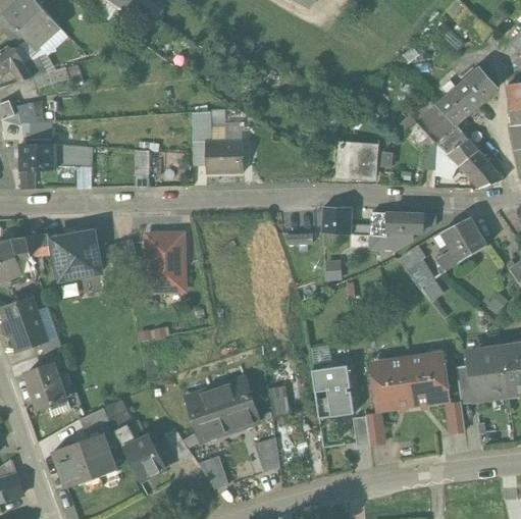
[(59,26),(36,0),(18,0),(3,13),(24,38),(28,35),(38,45),(59,26)]
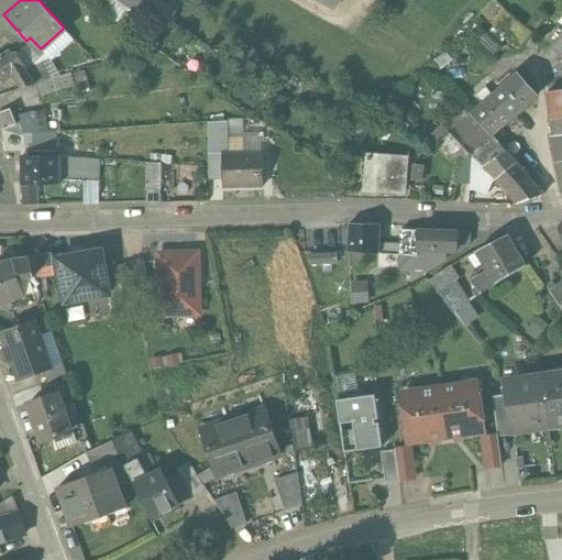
[(119,23),(128,11),(112,0),(110,0),(102,10),(119,23)]
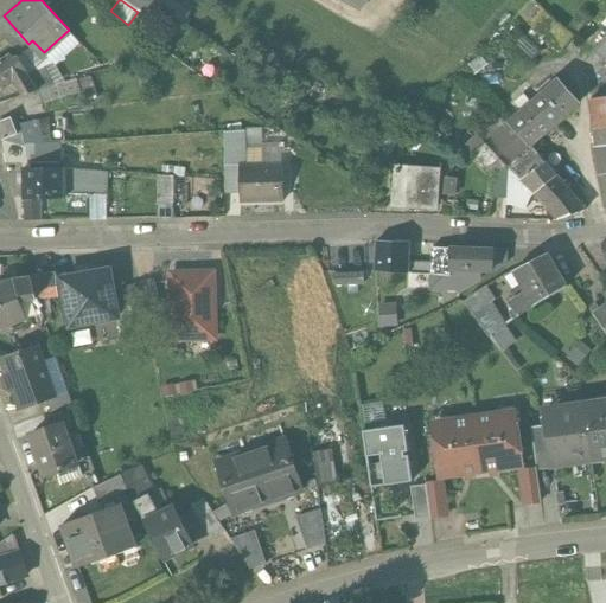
[(167,1),(166,0),(146,0),(161,11),(167,1)]
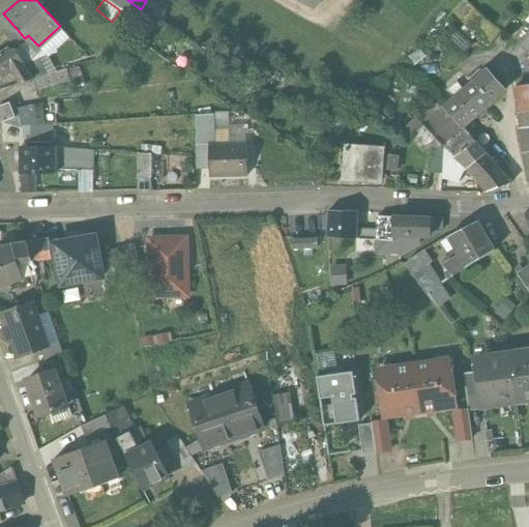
[(499,31),(467,2),(458,12),(465,24),(469,28),(464,34),(472,40),(477,34),(489,45),(499,31)]
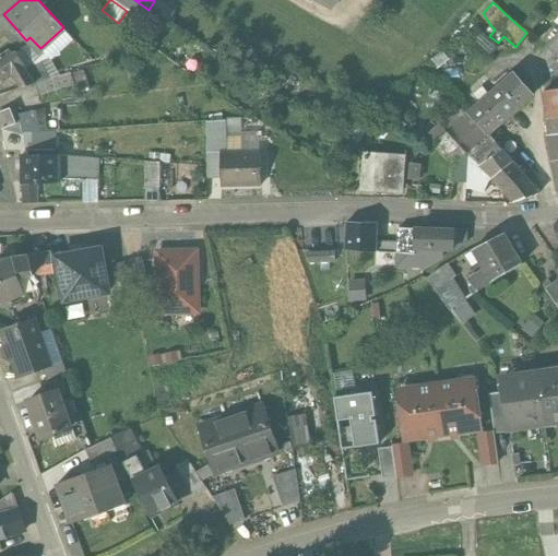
[(557,11),(541,32),(549,40),(557,30),(557,11)]
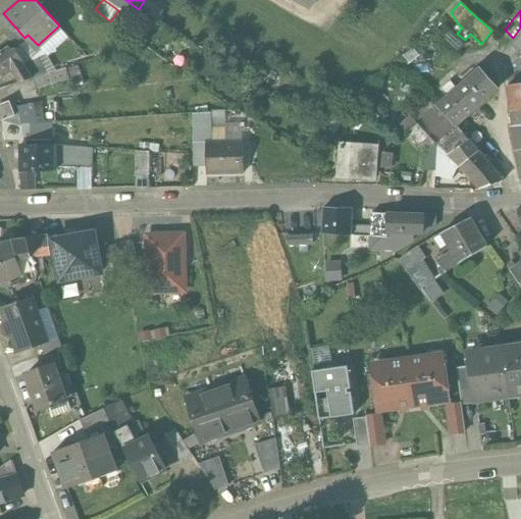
[(29,53),(38,45),(28,35),(24,38),(3,13),(0,16),(0,28),(16,47),(21,45),(29,53)]
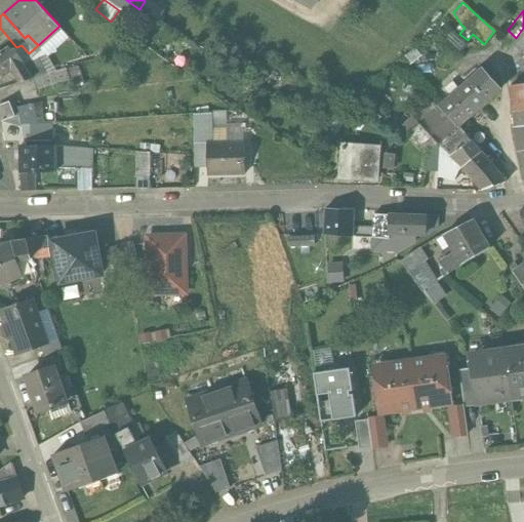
[(466,42),(447,26),(434,41),(453,57),(466,42)]
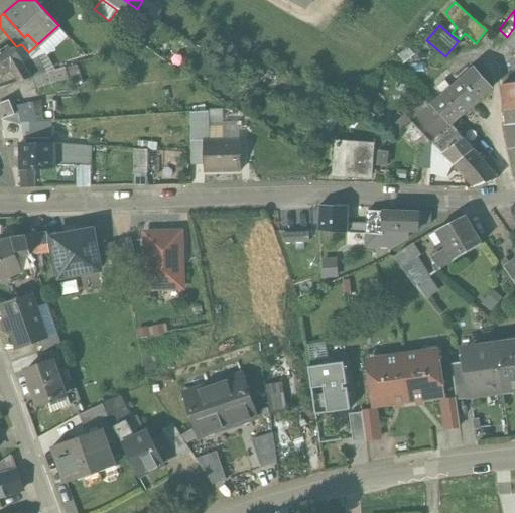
[(514,50),(514,27),(507,37),(502,43),(514,53),(514,50)]
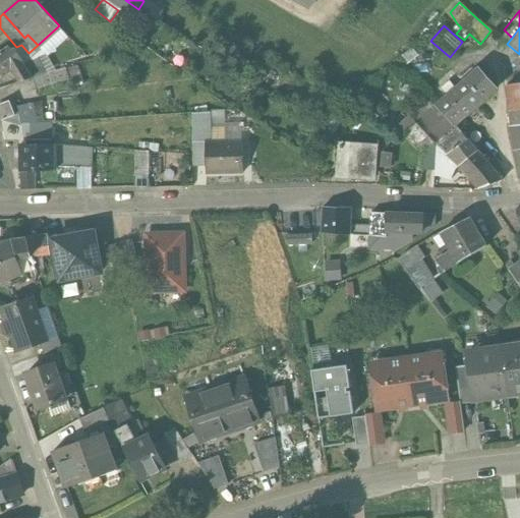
[(0,73),(9,68),(11,72),(24,64),(14,48),(10,49),(8,45),(0,49),(0,73)]
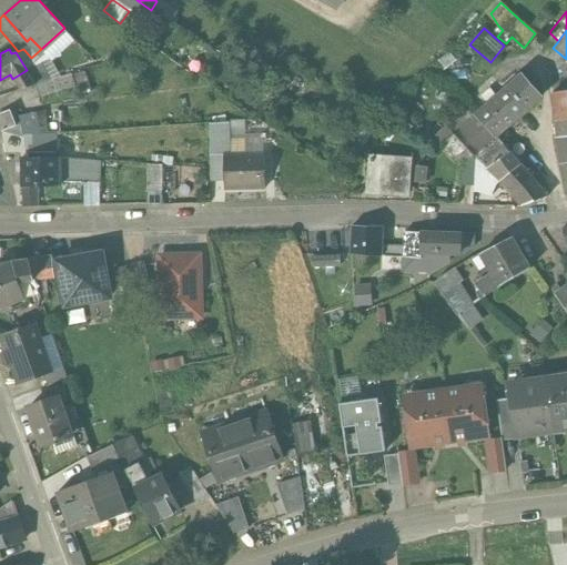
[(18,51),(16,52),(27,70),(36,83),(50,78),(31,58),(23,49),(18,51)]
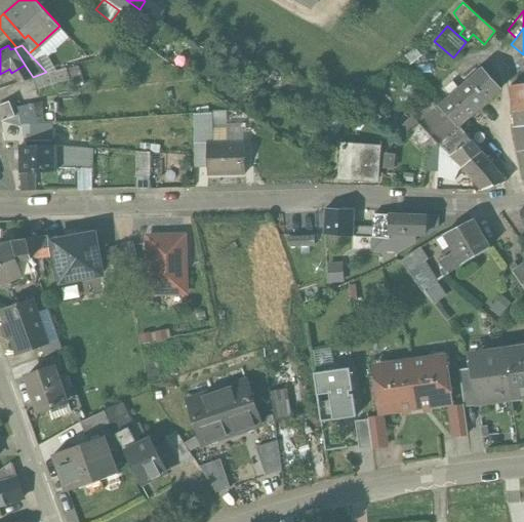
[(84,83),(78,63),(68,66),(73,86),(84,83)]
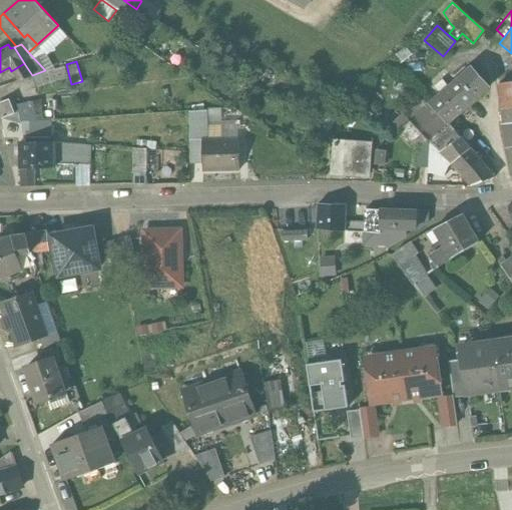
[(24,63),(11,71),(16,79),(32,75),(24,63)]
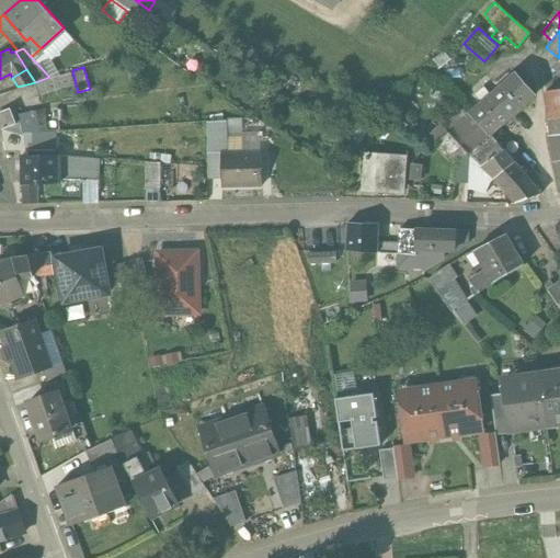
[(49,77),(35,82),(38,94),(72,83),(68,71),(49,77)]
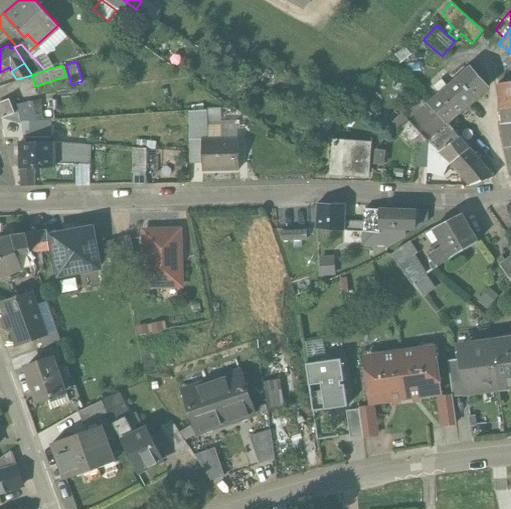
[(484,88),(467,68),(452,80),(469,100),(484,88)]
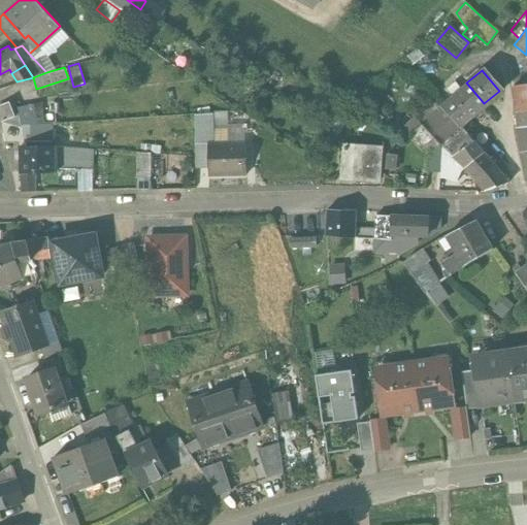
[(484,103),(466,83),(460,89),(455,81),(448,88),(453,95),(450,97),(468,118),(484,103)]
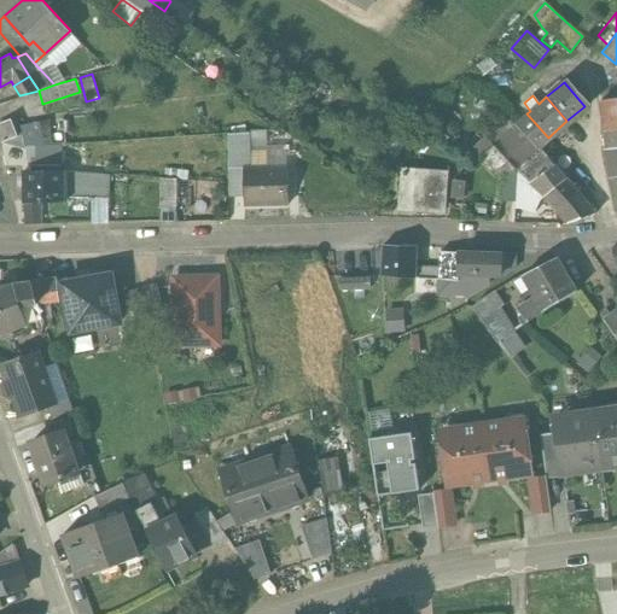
[(616,95),(599,100),(603,130),(616,127),(616,95)]
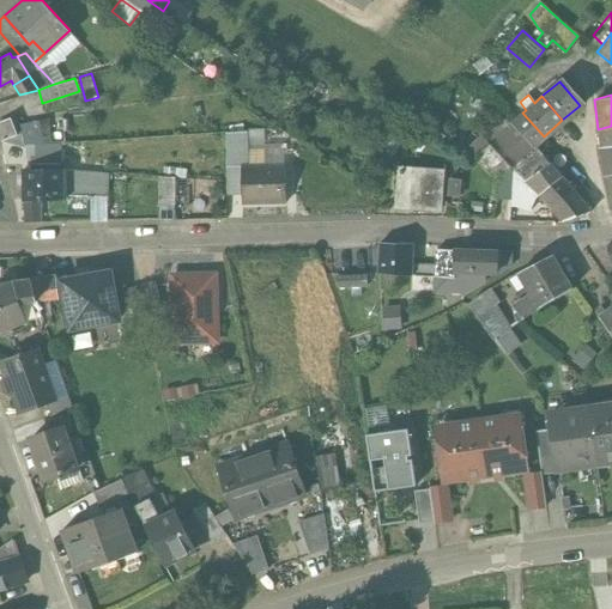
[(544,136),(522,113),(509,123),(509,125),(529,148),(544,136)]
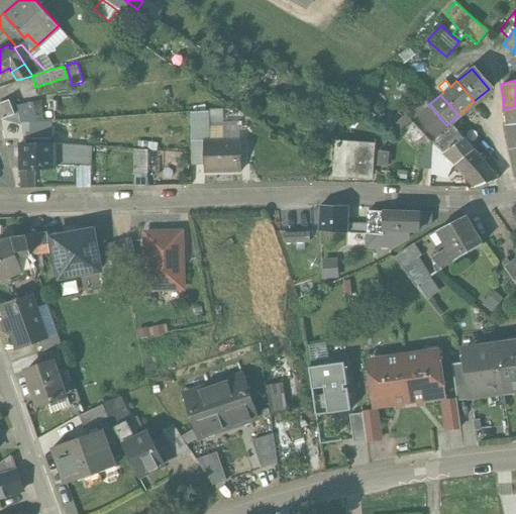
[(38,100),(14,103),(10,105),(8,99),(0,102),(0,116),(20,122),(28,122),(41,121),(38,100)]
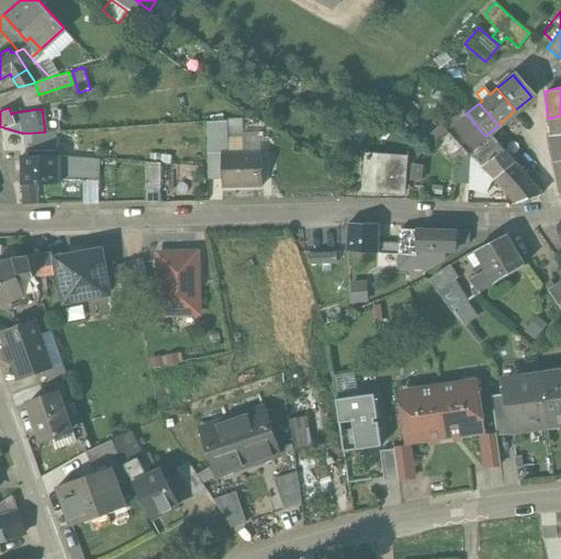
[(485,136),(467,114),(448,131),(461,145),(467,152),(485,136)]
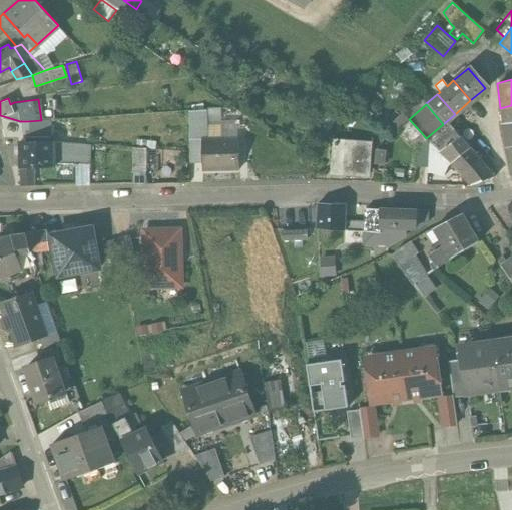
[(511,105),(500,108),(502,124),(511,121),(511,105)]
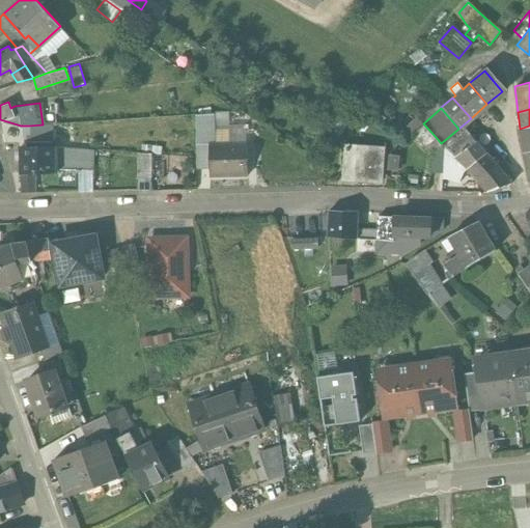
[(208,142),(215,142),(214,120),(228,118),(228,111),(195,113),(195,167),(210,167),(208,142)]
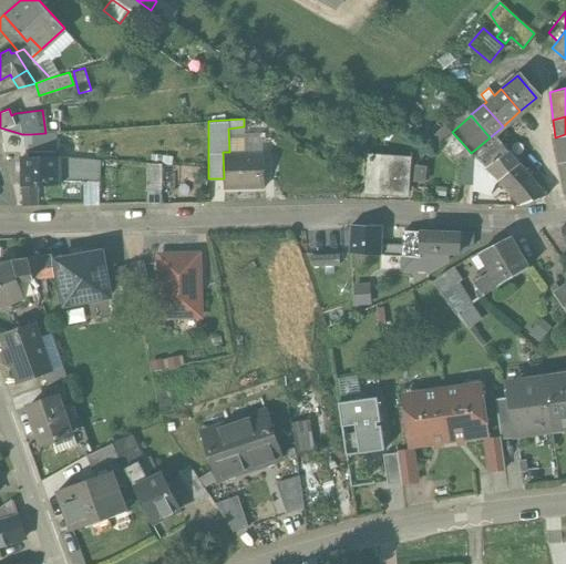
[(440,141),(452,132),(446,125),(434,134),(440,141)]
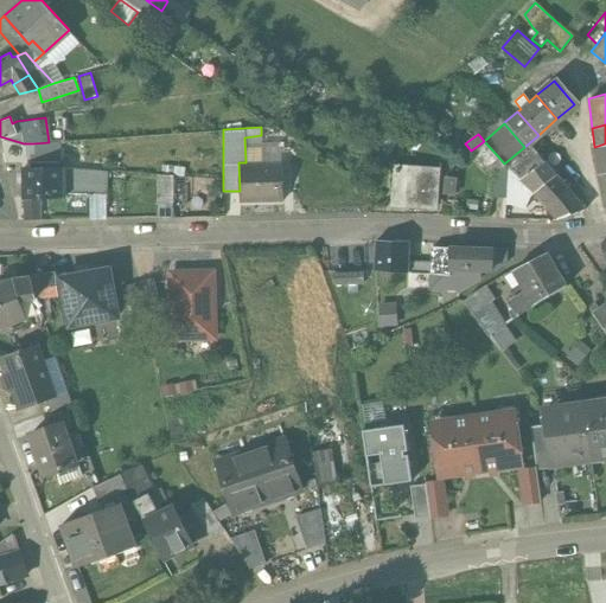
[(498,156),(484,141),(472,152),(485,166),(498,156)]
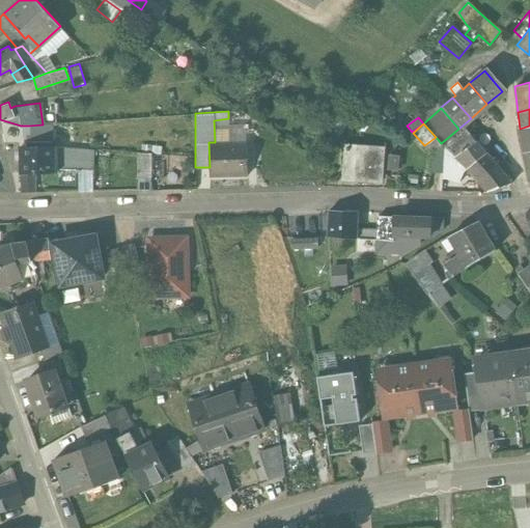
[(43,124),(29,126),(31,141),(48,142),(47,130),(47,124),(43,124)]
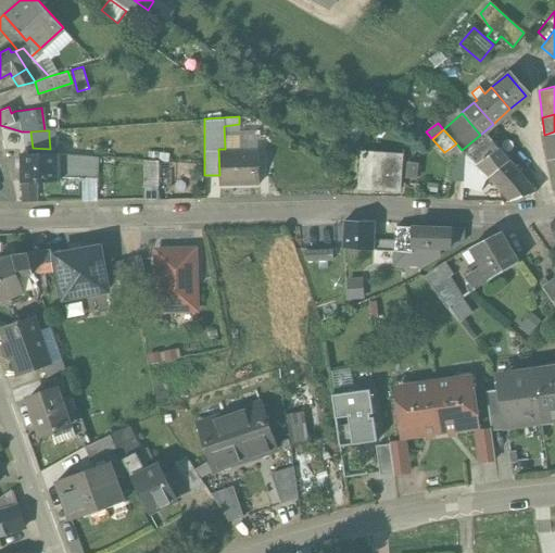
[(30,132),(22,132),(23,149),(33,148),(30,132)]
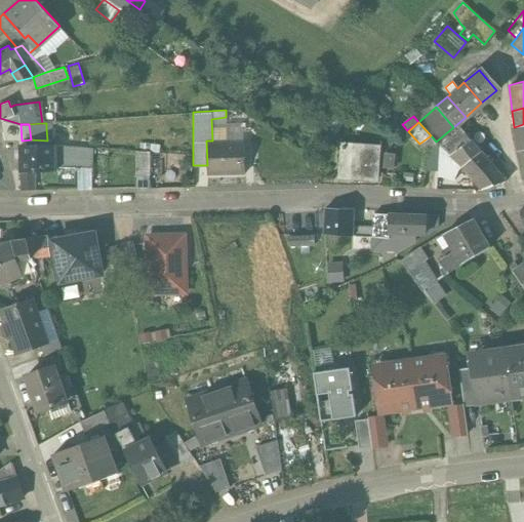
[(523,124),(514,127),(517,141),(523,138),(523,124)]
